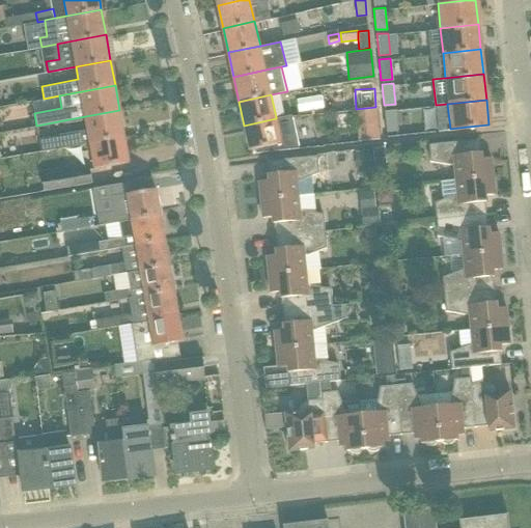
[(375,107),(356,109),(358,124),(362,124),(363,138),(379,136),(375,107)]
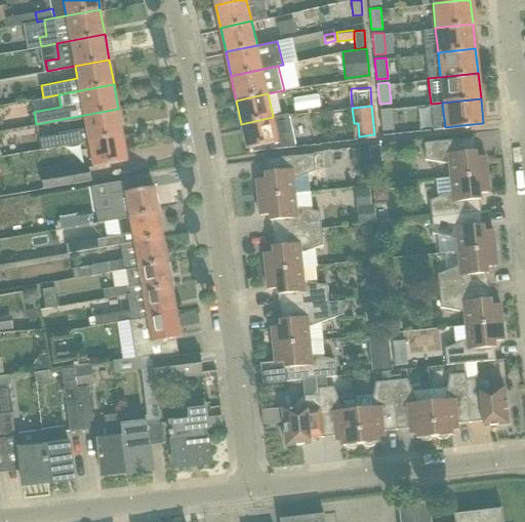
[(379,108),(381,128),(393,128),(391,107),(379,108)]
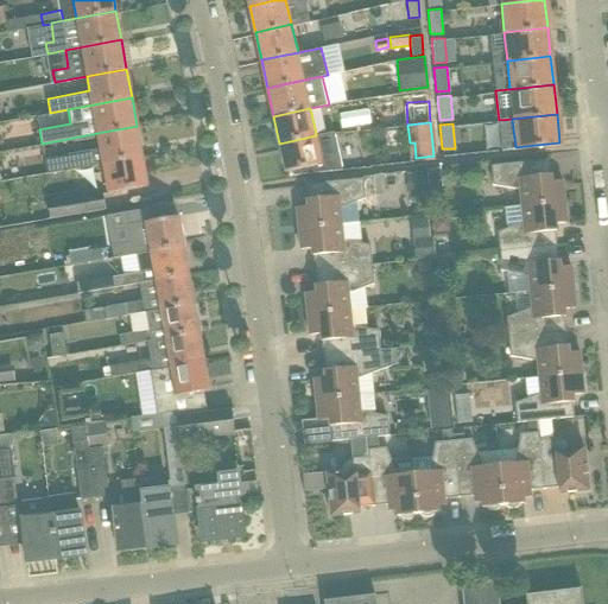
[(102,163),(141,156),(137,126),(97,133),(100,147),(45,158),(48,172),(102,163)]
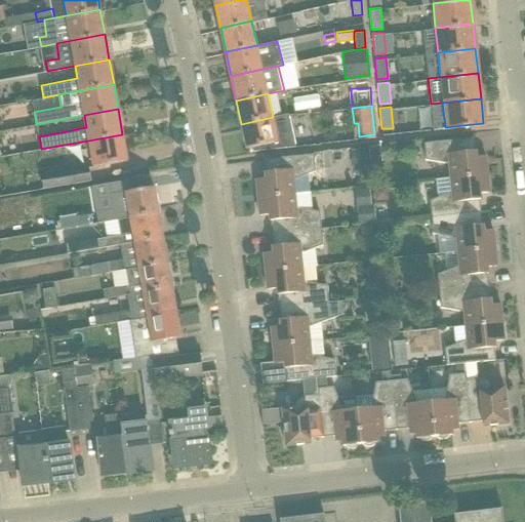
[(273,117),(241,124),(247,148),(252,147),(252,150),(295,145),(287,113),(273,116),(273,117)]
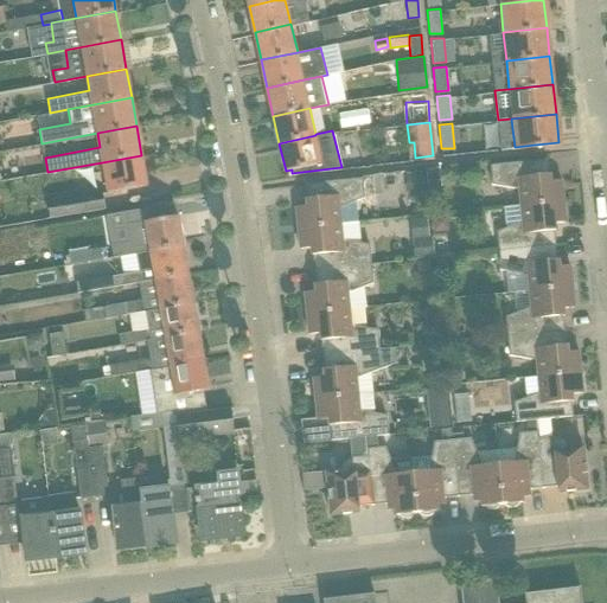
[(141,155),(102,162),(107,191),(147,184),(141,155)]
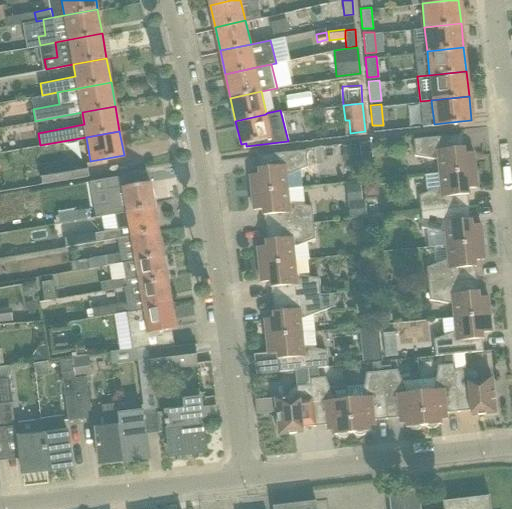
[(437,158),(439,172),(475,168),(473,151),(464,152),(463,145),(462,146),(461,133),(413,138),(414,154),(437,158)]
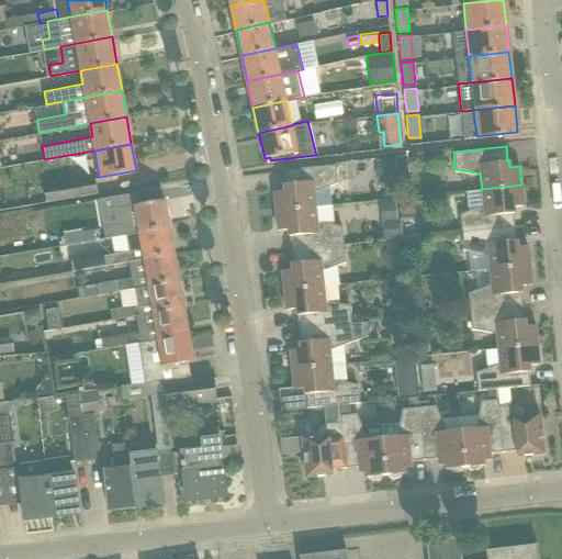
[(273,190),(276,210),(332,203),(330,185),(337,181),(335,164),(282,168),(283,182),(282,182),(283,189),(273,190)]
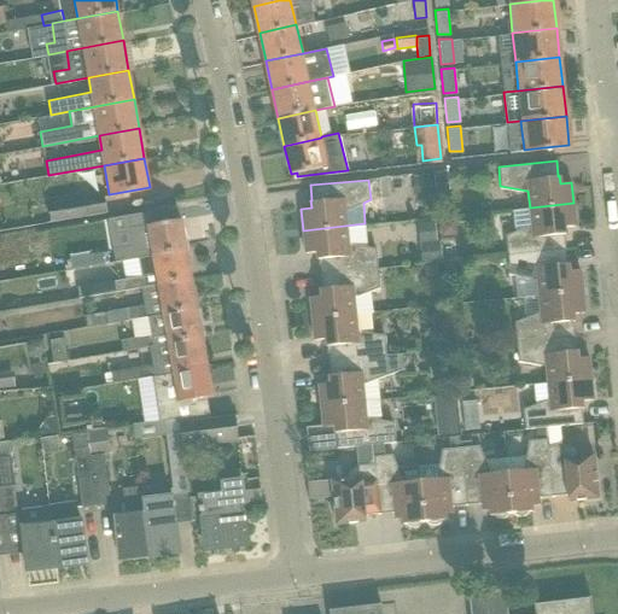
[(47,203),(50,221),(106,211),(104,193),(47,203)]
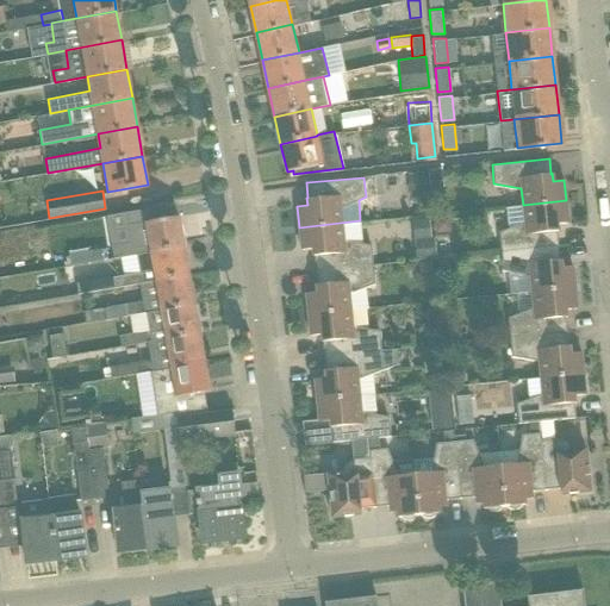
[(498,231),(500,250),(558,244),(556,230),(558,229),(556,222),(567,220),(566,200),(523,205),(505,206),(508,227),(498,231)]
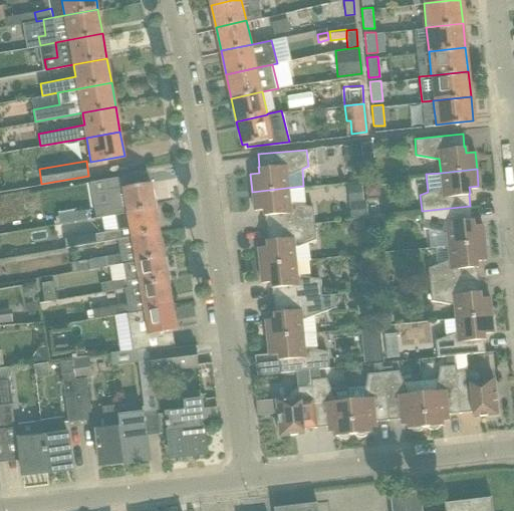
[(95,217),(113,213),(154,206),(149,182),(122,187),(106,189),(109,203),(93,206),(95,217)]
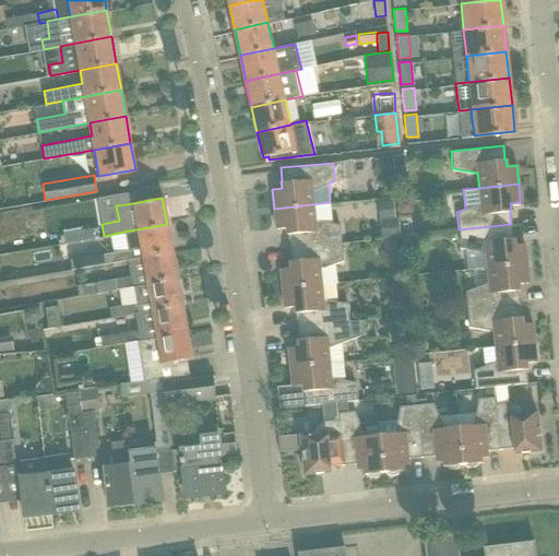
[(401,215),(384,215),(384,232),(409,231),(408,200),(400,200),(401,215)]
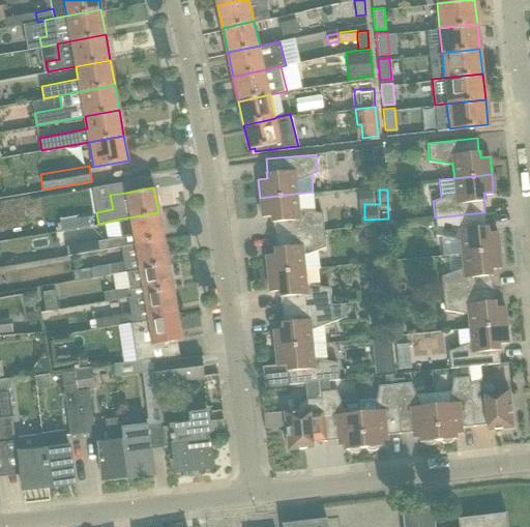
[(272,221),(273,234),(323,229),(322,212),(314,210),(313,192),(260,198),(262,215),(271,214),(271,221),(272,221)]
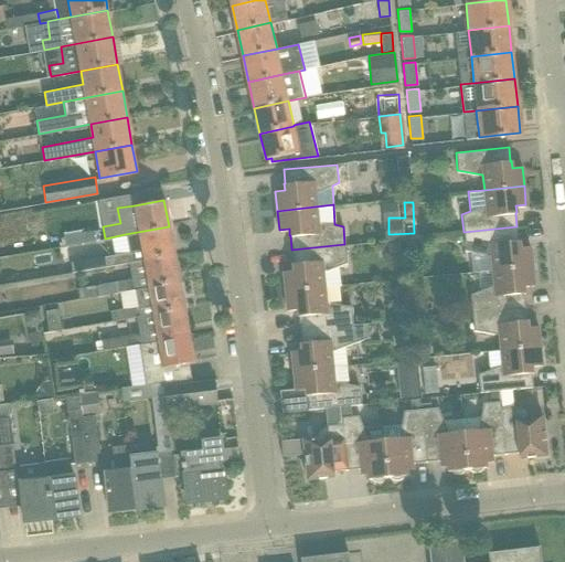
[(72,272),(128,262),(173,254),(169,226),(125,234),(128,251),(70,260),(72,272)]
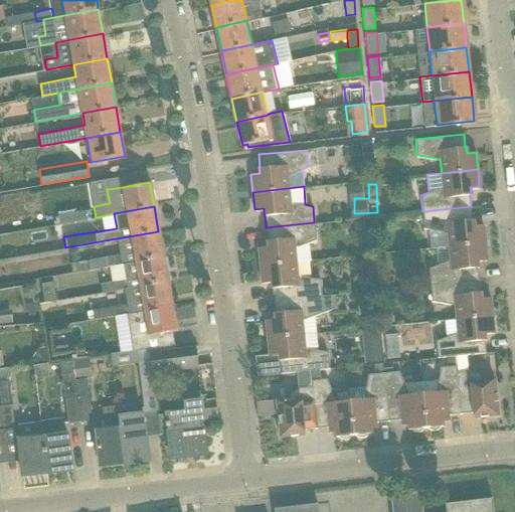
[(448,231),(449,245),(485,241),(483,224),(474,225),(473,218),(472,219),(471,206),(422,211),(424,227),(448,231)]
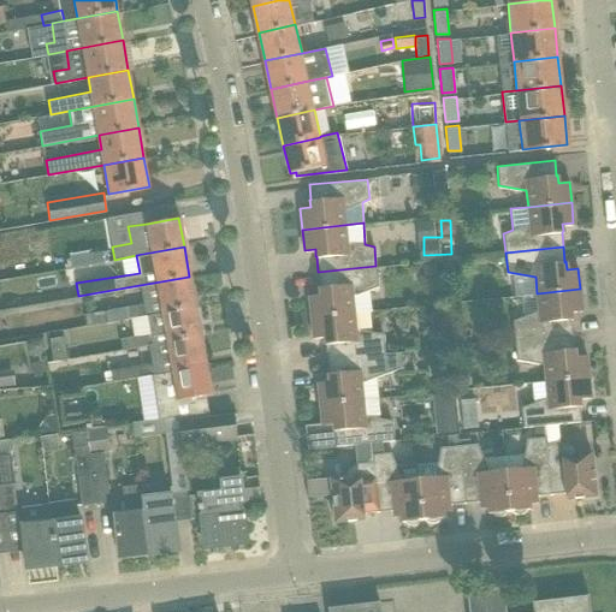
[(106,250),(88,253),(90,263),(107,261),(106,250)]
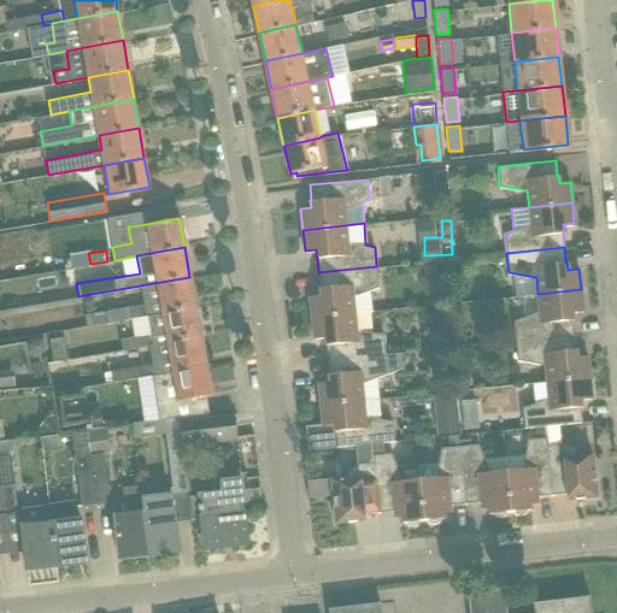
[(309,295),(311,317),(354,312),(352,295),(378,286),(376,266),(318,272),(321,287),(319,287),(319,294),(309,295)]
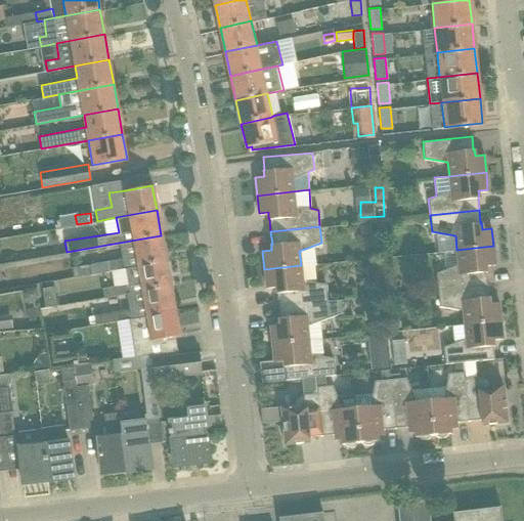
[(74,276),(125,267),(166,260),(161,235),(119,243),(121,258),(72,266),(74,276)]
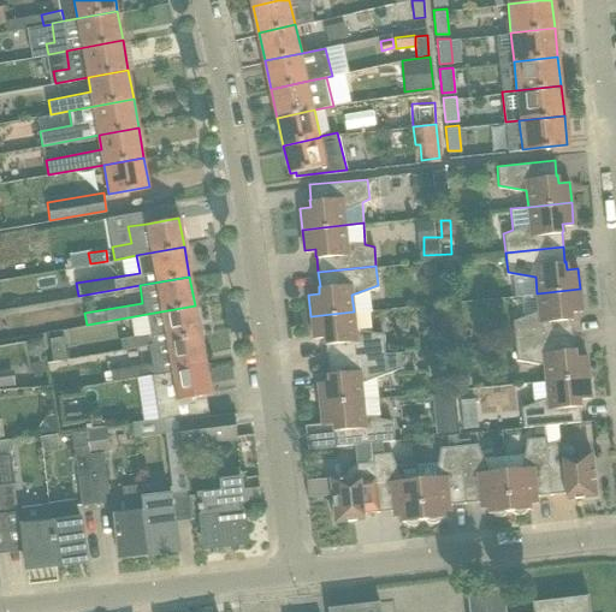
[(513,320),(514,339),(572,333),(570,319),(572,319),(570,310),(582,309),(580,289),(537,293),(538,309),(513,320)]
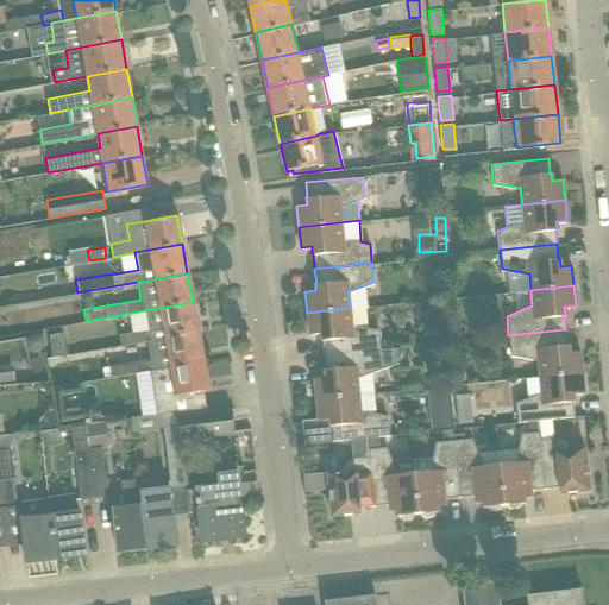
[(120,345),(146,340),(198,331),(193,302),(145,310),(148,328),(118,334),(120,345)]
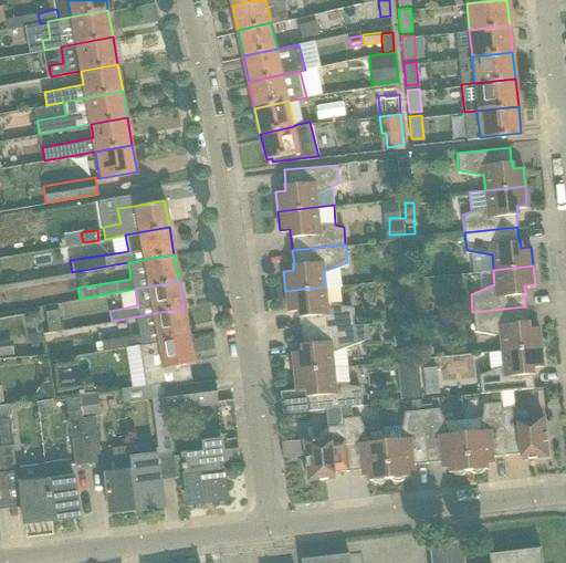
[(299,315),(301,330),(354,324),(352,306),(341,304),(339,284),(325,287),(285,291),(287,310),(297,309),(299,315)]
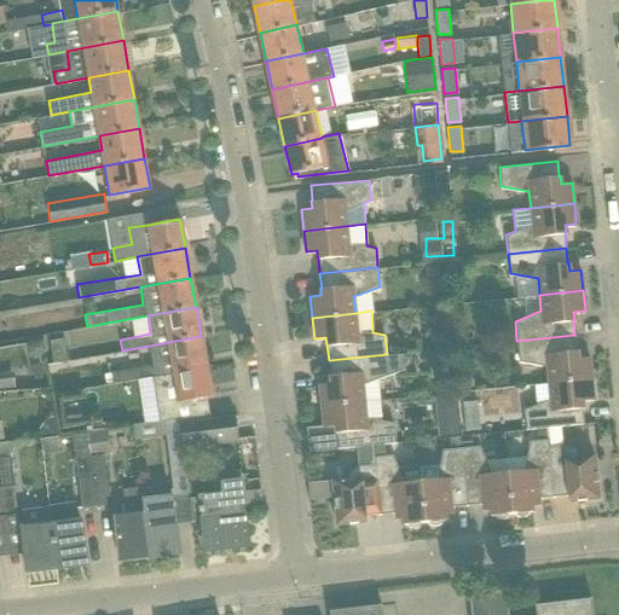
[(513,329),(498,330),(499,338),(514,337),(513,329)]
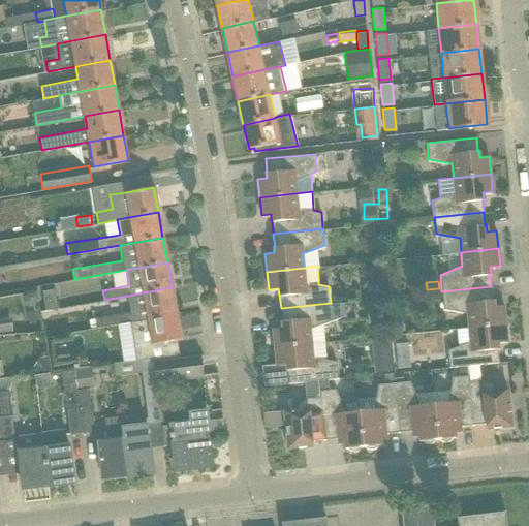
[(467,312),(468,327),(505,322),(503,305),(494,306),(494,300),(493,300),(491,286),(441,291),(443,308),(467,312)]
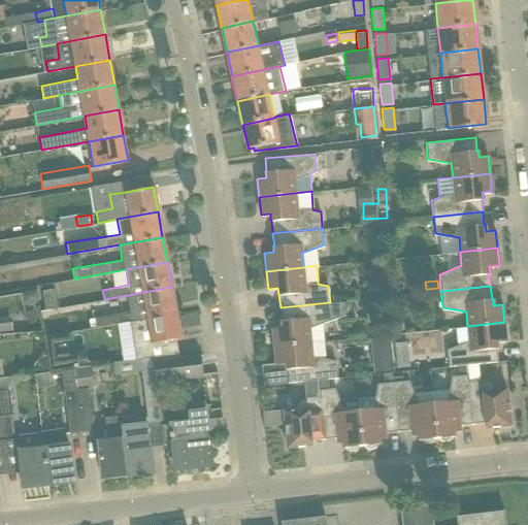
[(42,289),(45,308),(57,306),(54,287),(42,289)]
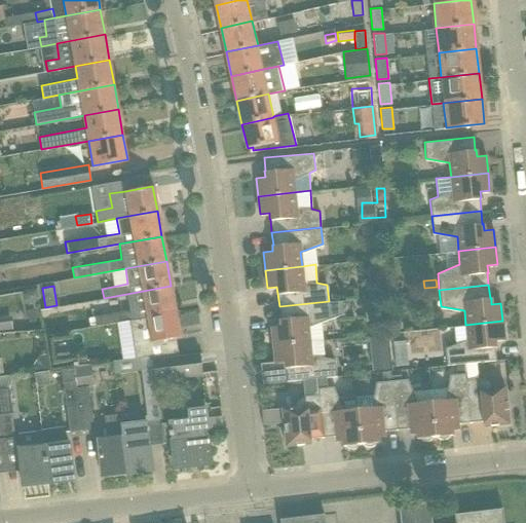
[(126,294),(128,309),(94,315),(96,325),(128,319),(128,320),(175,311),(171,286),(126,294)]
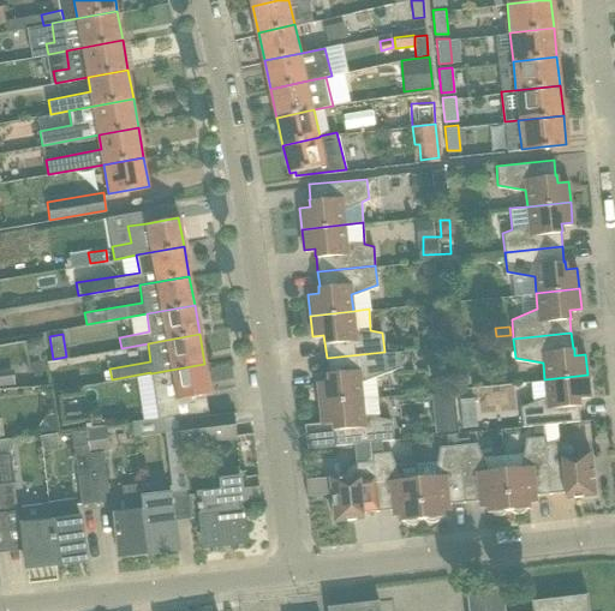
[(428,348),(430,372),(449,370),(448,347),(428,348)]
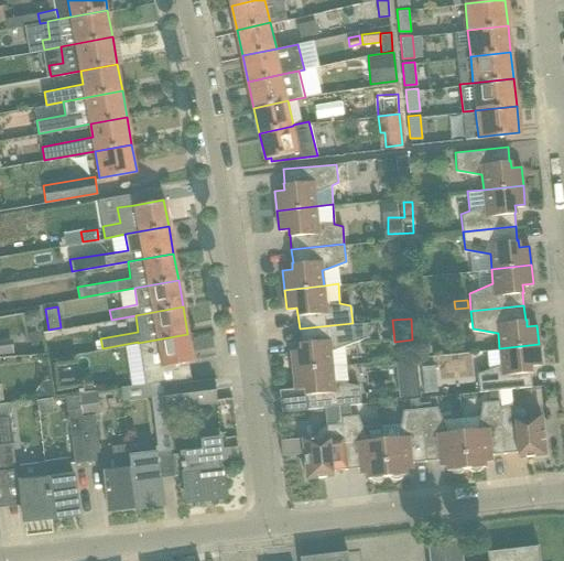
[(291,349),(292,369),(346,364),(345,345),(354,341),(368,335),(367,322),(353,323),(300,328),(301,342),(300,342),(301,348),(291,349)]
